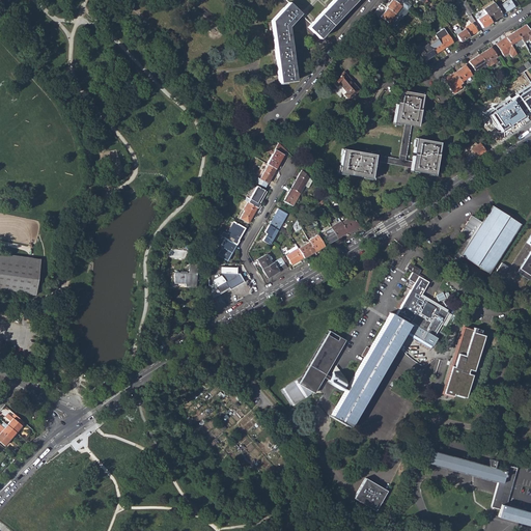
[(355,0),(333,0),(307,27),(319,38),(355,0)]
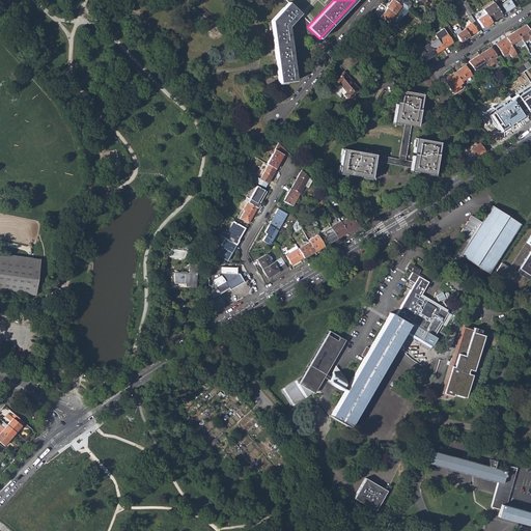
[(392,0),(391,0),(386,8),(387,8),(394,15),(400,6),(392,0)]
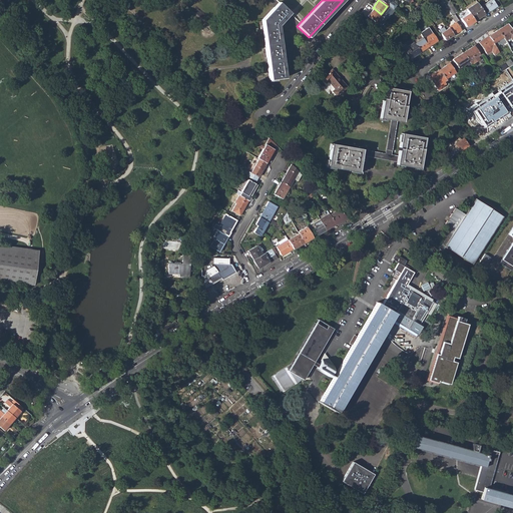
[(379,0),(387,6),(392,9),(395,6),(390,2),(391,0),(379,0)]
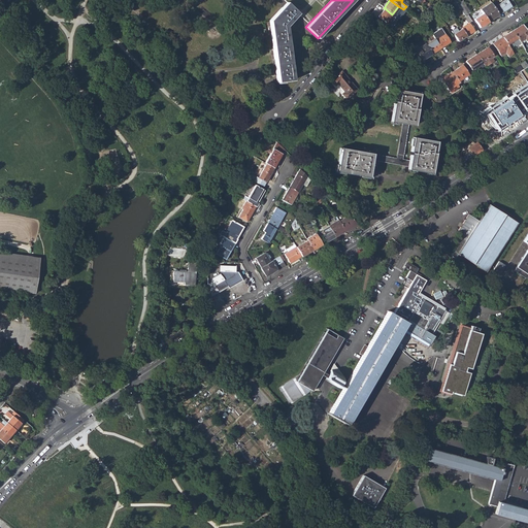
[(497,4),(493,6),(499,14),(502,12),(502,11),(510,6),(505,0),(504,0),(497,4)]
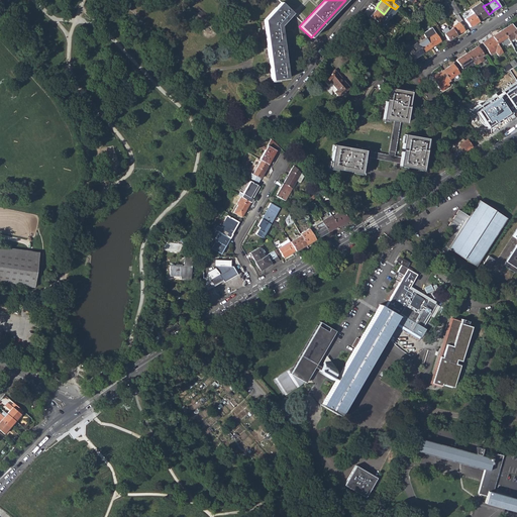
[(452,1),(450,2),(457,13),(459,11),(452,1)]
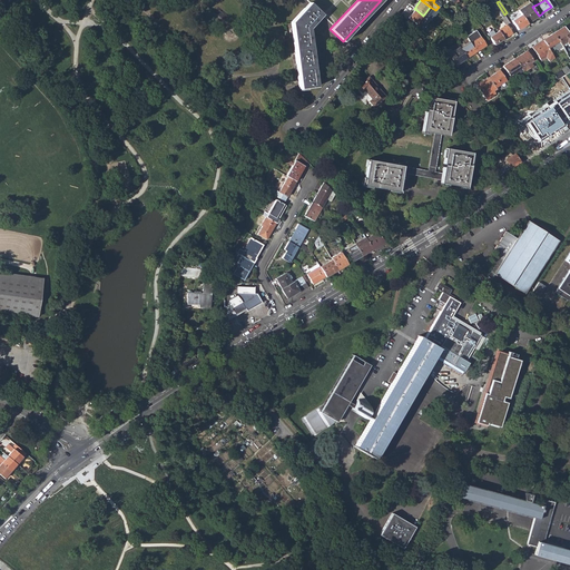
[(501,17),(504,15),(497,2),(493,5),(501,17)]
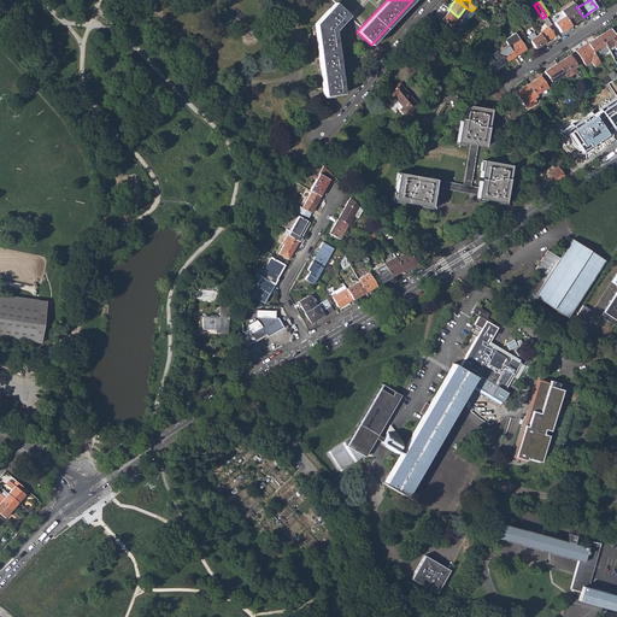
[(573,3),(560,11),(564,16),(570,25),(583,17),(576,7),(573,3)]
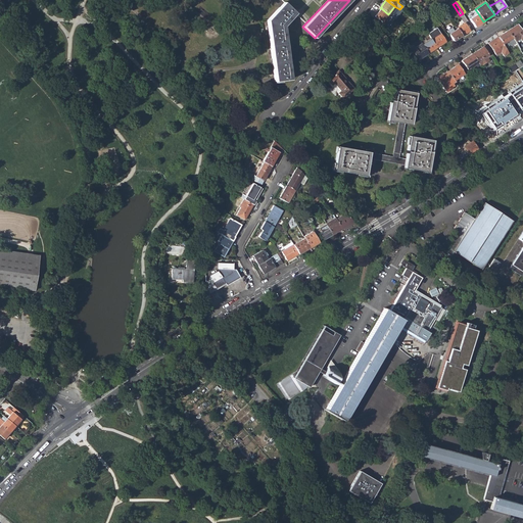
[(295,13),(284,3),(267,20),(275,82),(290,80),(283,27),(295,13)]
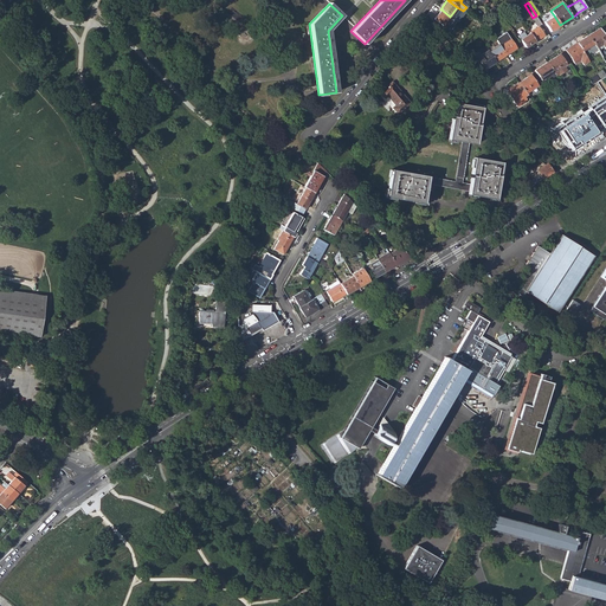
[(453,25),(457,21),(450,17),(442,10),(434,20),(446,30),(451,24),(453,25)]
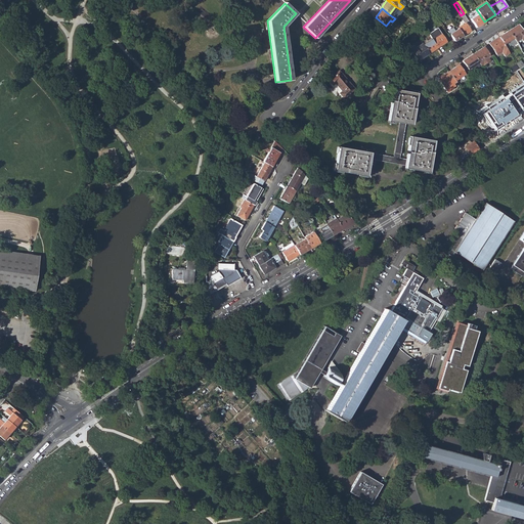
[(475,28),(484,22),(479,13),(470,19),(475,28)]
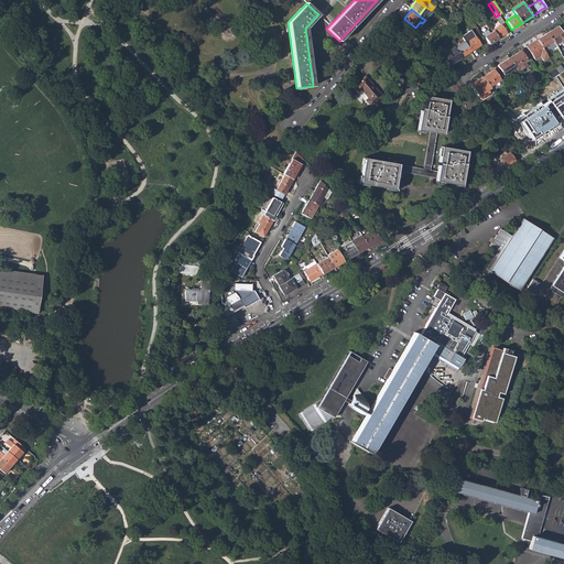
[(501,24),(492,30),(494,31),(498,39),(507,33),(506,31),(502,28),(501,24)]
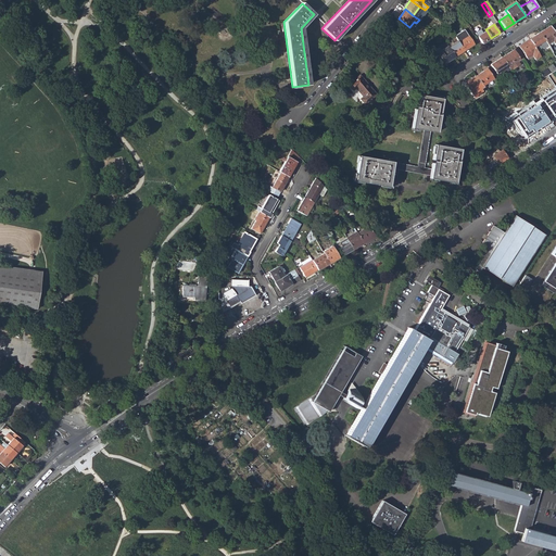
[(555,36),(550,26),(540,33),(547,46),(548,47),(553,43),(554,45),(555,42),(555,36)]
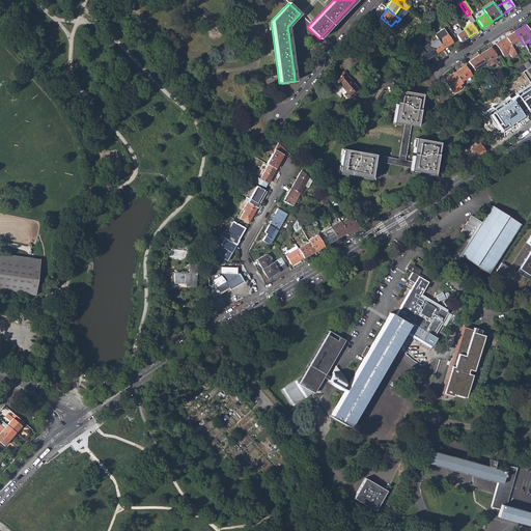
[(437,38),(438,40),(443,48),(452,42),(447,34),(443,28),(434,34),(437,38)]
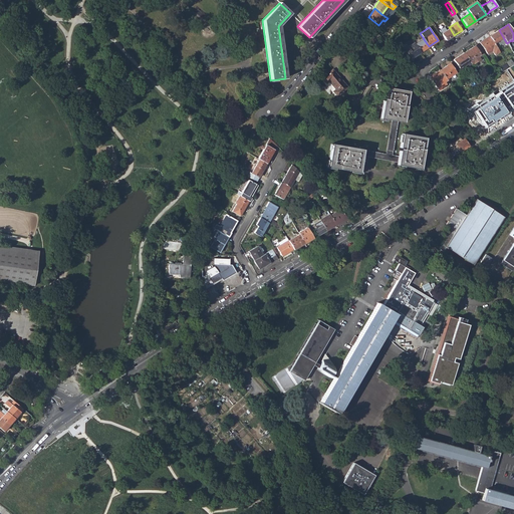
[(446,40),(454,35),(450,28),(441,33),(446,40)]
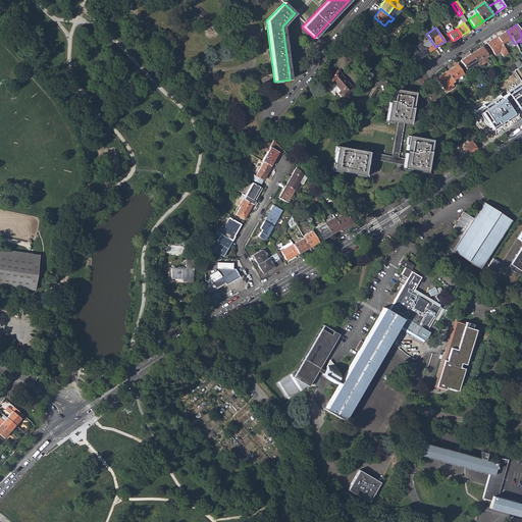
[(509,46),(514,43),(507,31),(497,37),(502,44),(506,41),(508,44),(509,46)]
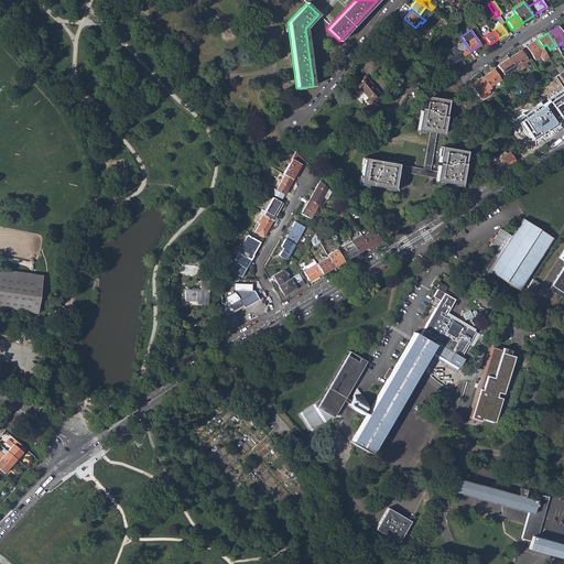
[(542,60),(548,56),(544,51),(542,47),(537,40),(527,46),(534,58),(540,55),(542,60)]
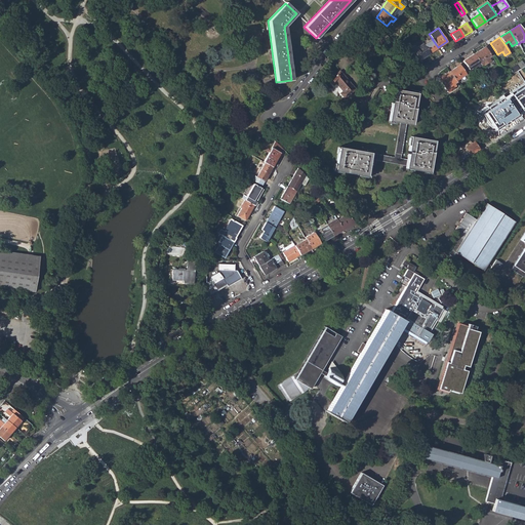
[(432,38),(422,44),(429,53),(438,47),(433,40),(432,38)]
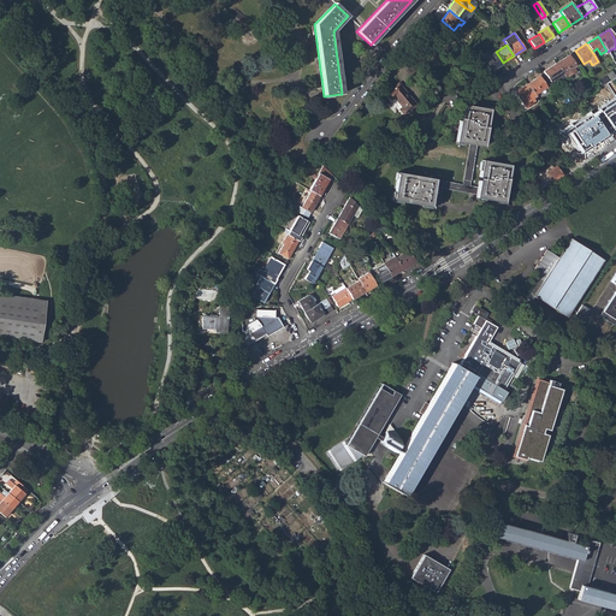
[(502,64),(503,63),(496,52),(496,51),(493,52),(502,64)]
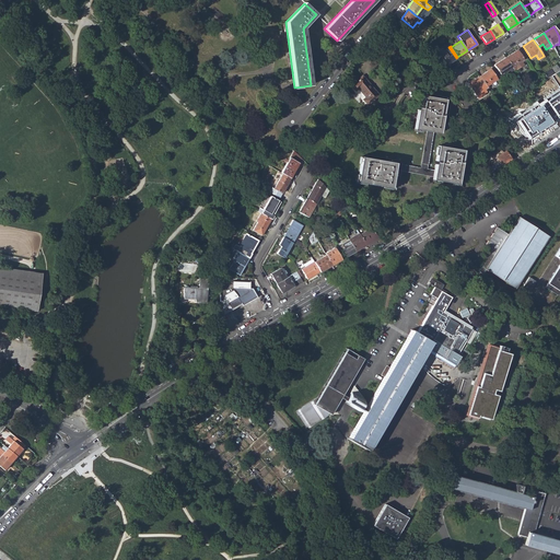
[(445,65),(456,58),(448,47),(443,50),(442,48),(436,51),(445,65)]
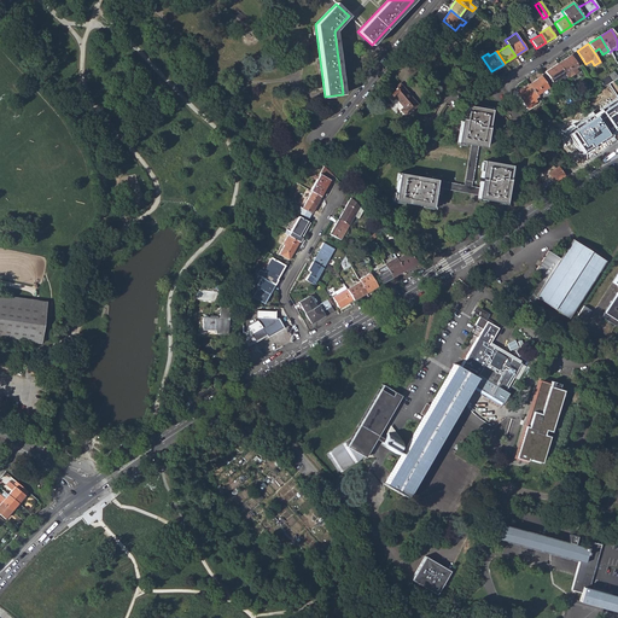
[(579,65),(572,53),(570,56),(576,65),(573,66),(575,68),(579,65)]
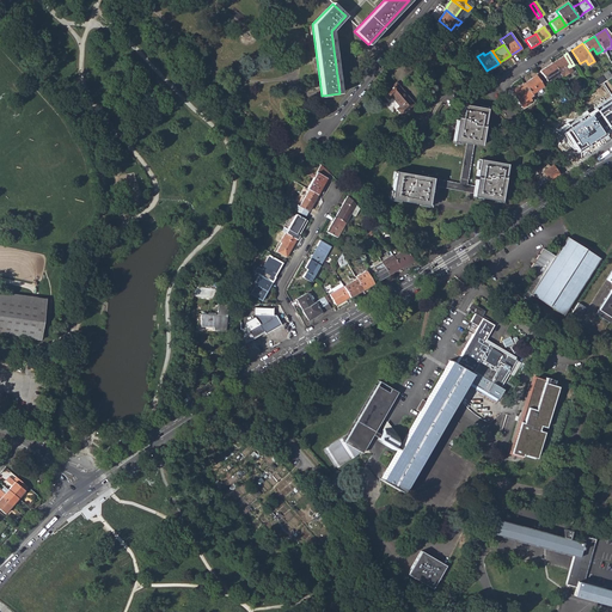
[(564,55),(552,63),(558,73),(562,78),(564,75),(564,77),(571,72),(569,67),(568,66),(570,65),(564,55)]
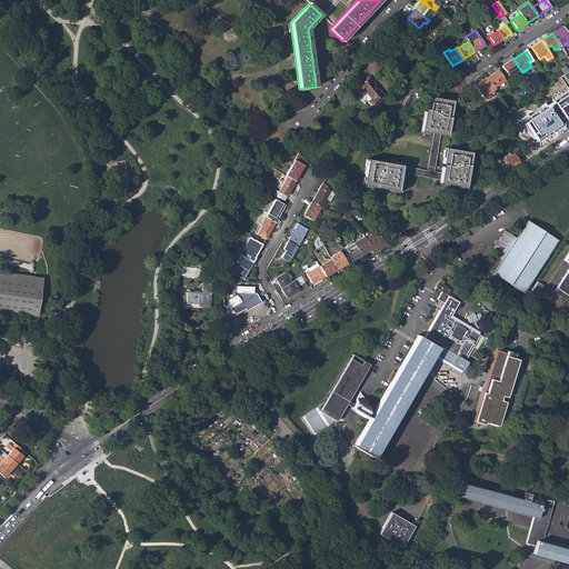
[(508,76),(519,68),(513,59),(501,66),(508,76)]
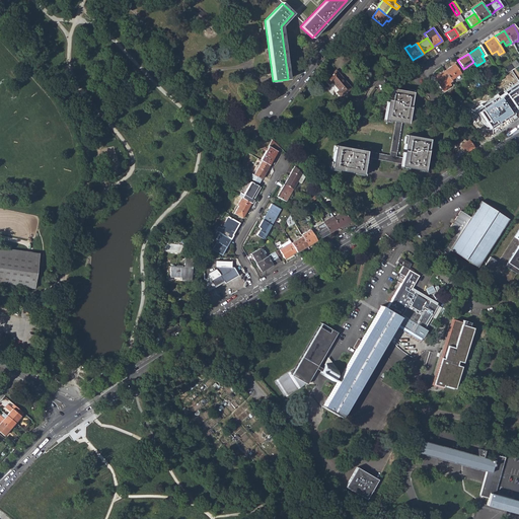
[(454,64),(444,71),(450,80),(460,73),(454,64)]
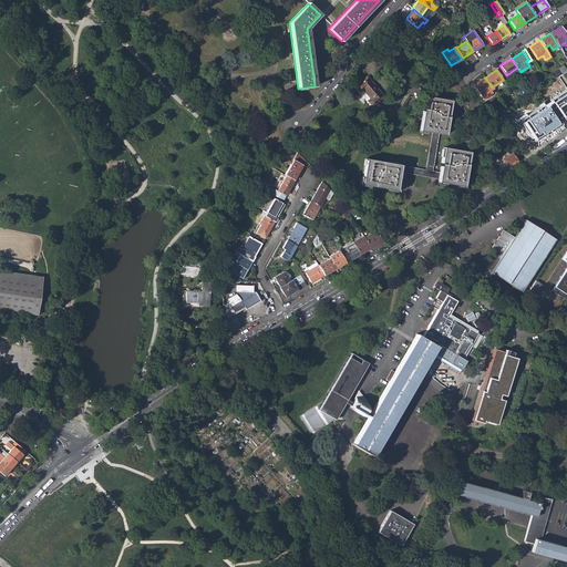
[(367,101),(371,106),(383,96),(367,78),(356,88),(360,92),(362,90),(370,99),(367,101)]
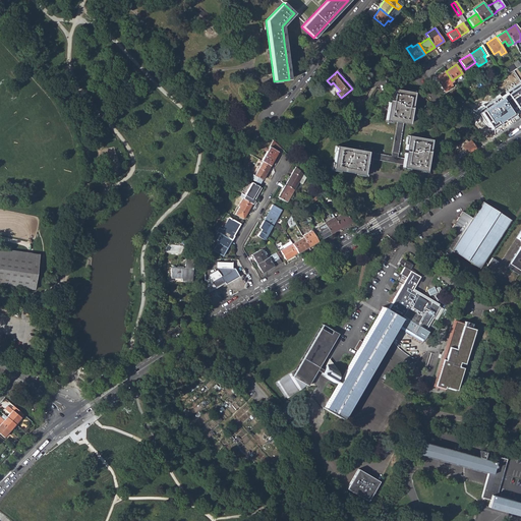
[(449,82),(452,80),(446,71),(438,76),(439,78),(437,80),(445,92),(450,89),(450,88),(451,87),(449,82)]
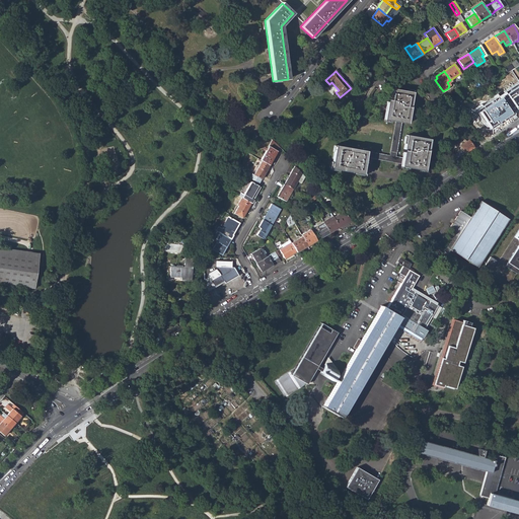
[(518,82),(475,110),(489,131),(518,110),(518,82)]
